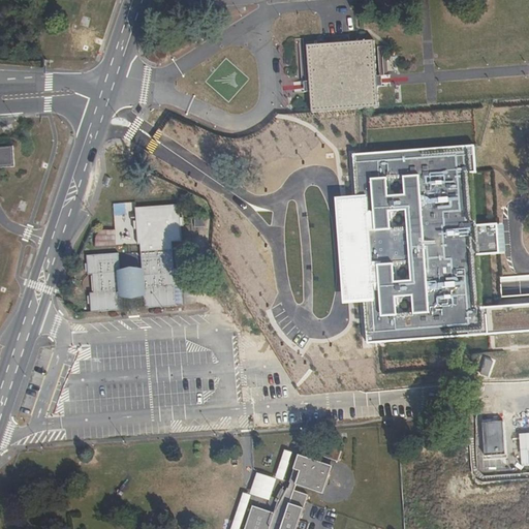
[(374,44),(308,50),(310,87),(311,111),(378,106),(376,82),(374,44)]
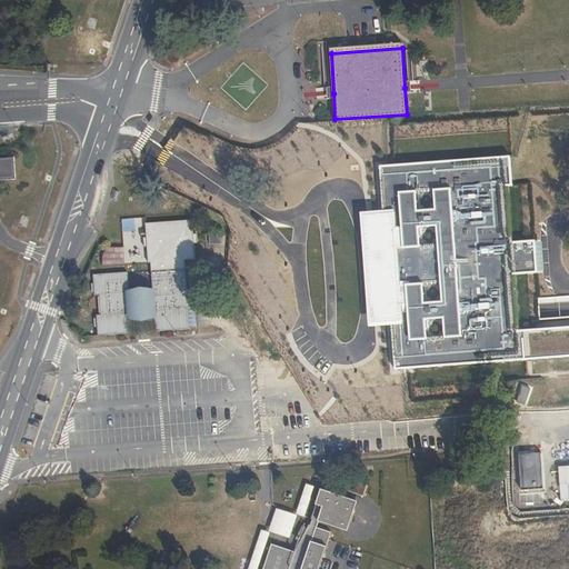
[(402,326),(391,327),(395,370),(568,357),(568,326),(516,330),(511,275),(510,242),(506,185),(511,183),(510,157),(380,166),(383,211),(395,210),(402,326)]
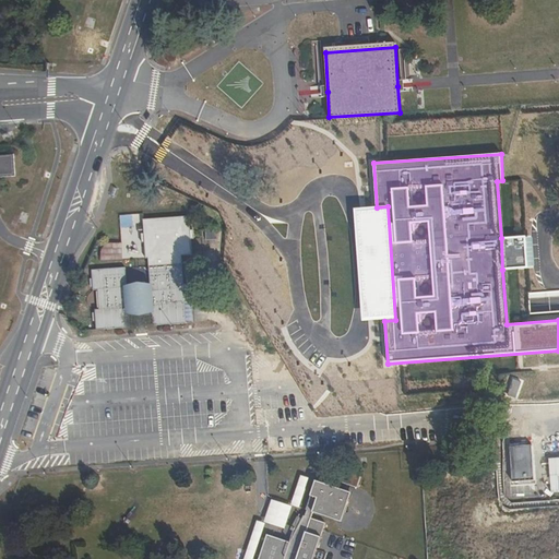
[(0,155),(0,176),(13,175),(12,155),(0,155)]
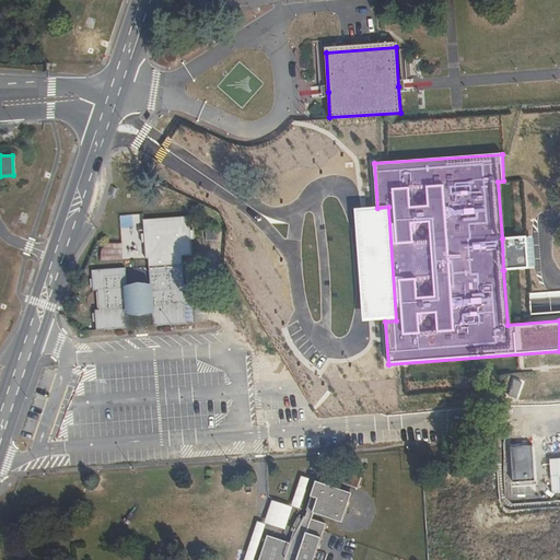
[(356,209),(363,322),(385,322),(396,321),(388,207),(377,208),(356,209)]
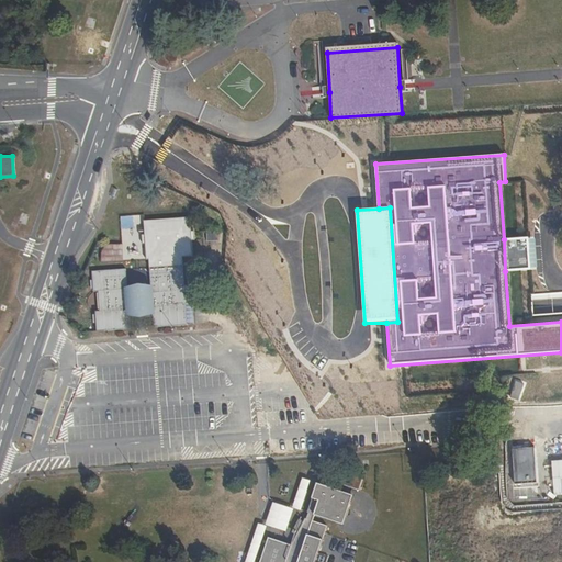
[(96,311),(97,332),(131,329),(130,315),(153,313),(154,327),(188,325),(187,304),(189,304),(188,285),(184,287),(183,258),(193,257),(192,240),(194,240),(194,232),(191,232),(190,217),(144,221),(145,235),(142,235),(143,244),(145,244),(147,260),(149,260),(152,288),(127,289),(126,269),(92,271),(93,292),(98,292),(99,311),(96,311)]
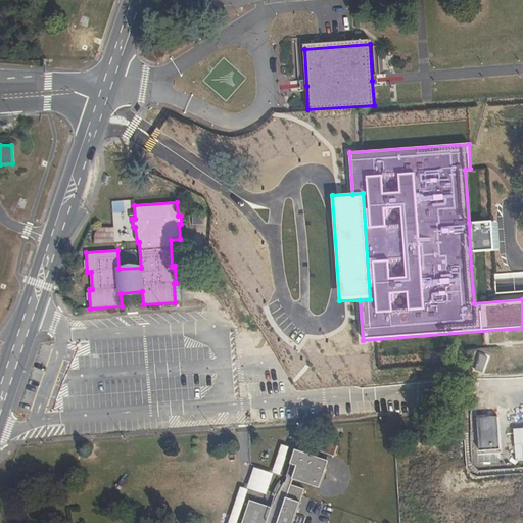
[(492,222),(469,223),(470,252),(494,251),(492,222)]
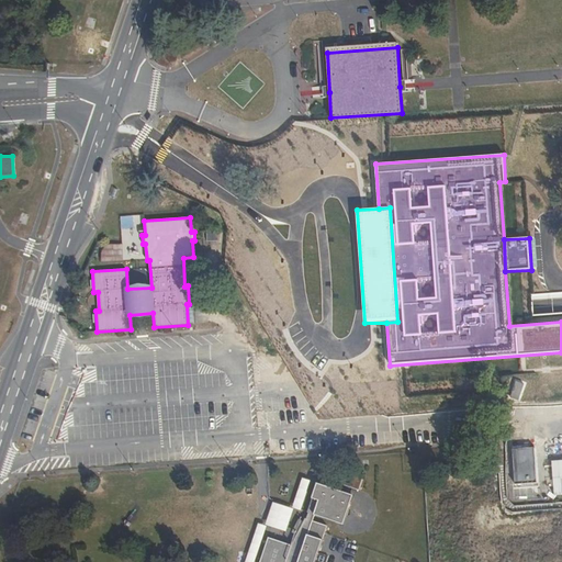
[(311,483),(303,481),(293,510),(294,510),(302,513),(311,483)]
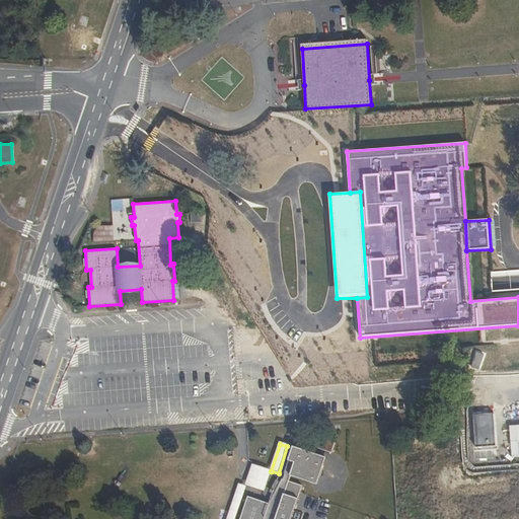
[(293,518),(304,484),(316,488),(324,459),(293,451),(274,505),(249,499),(242,518),(293,518)]
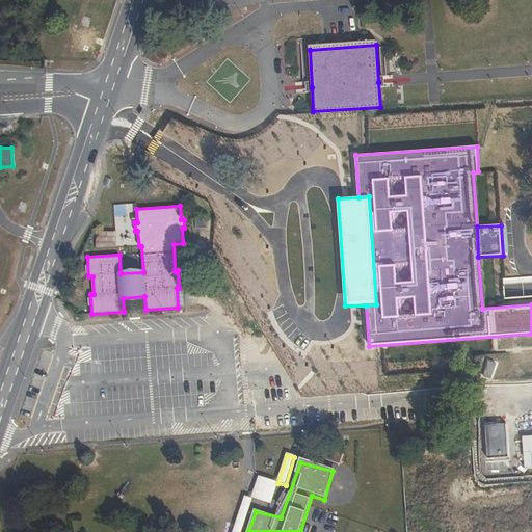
[(278,483),(277,483),(259,477),(251,500),(254,501),(271,506),(278,483)]
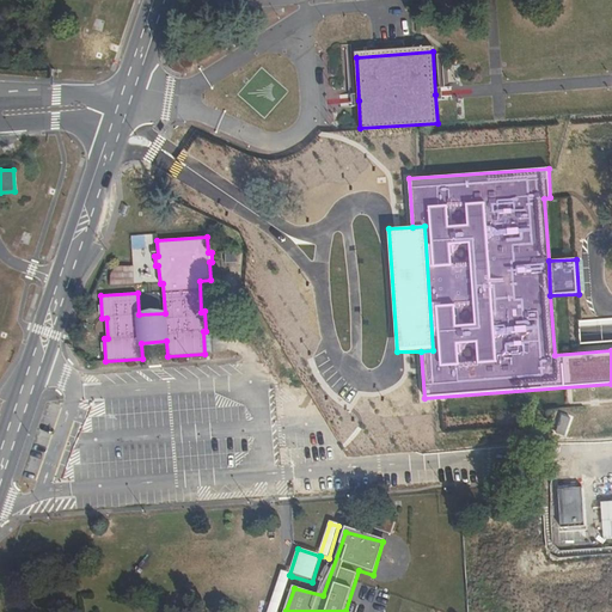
[(279,611),(292,576),(289,575),(282,573),(269,611),(279,611)]
